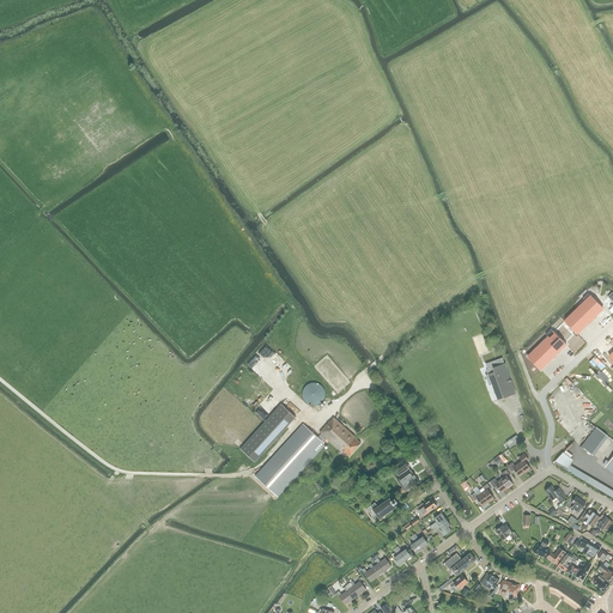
[(565,321),(577,334),(604,309),(590,296),(577,308),(565,321)]
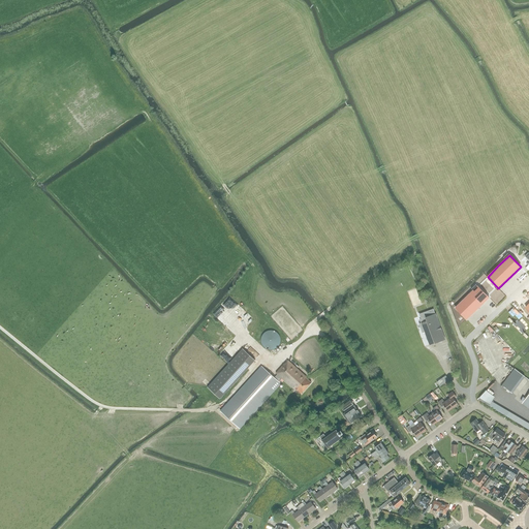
[(477,286),(456,308),(466,319),(489,298),(477,286)]
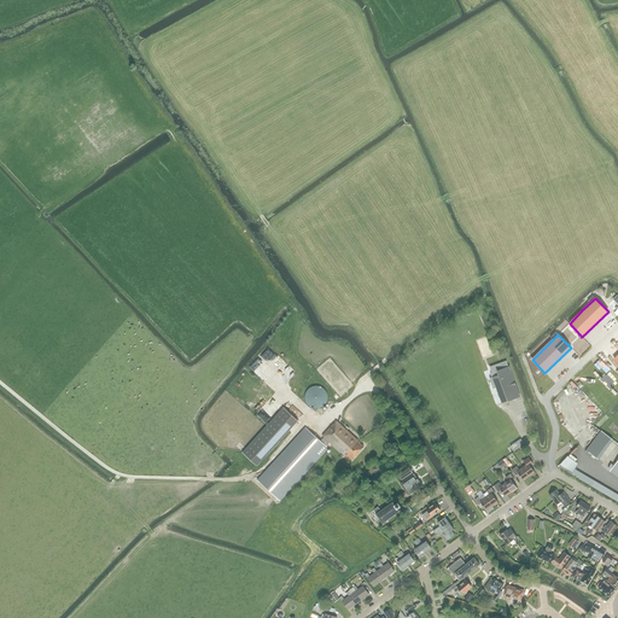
[(611,368),(601,359),(594,365),(596,367),(599,365),(606,373),(611,368)]
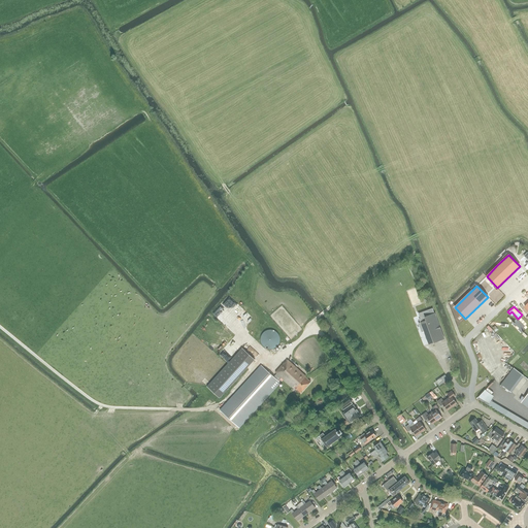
[(427,339),(429,344),(434,342),(438,341),(440,340),(444,338),(435,314),(434,314),(432,308),(419,314),(421,319),(420,320),(421,323),(419,324),(422,332),(424,331),(426,337),(426,339),(427,339)]
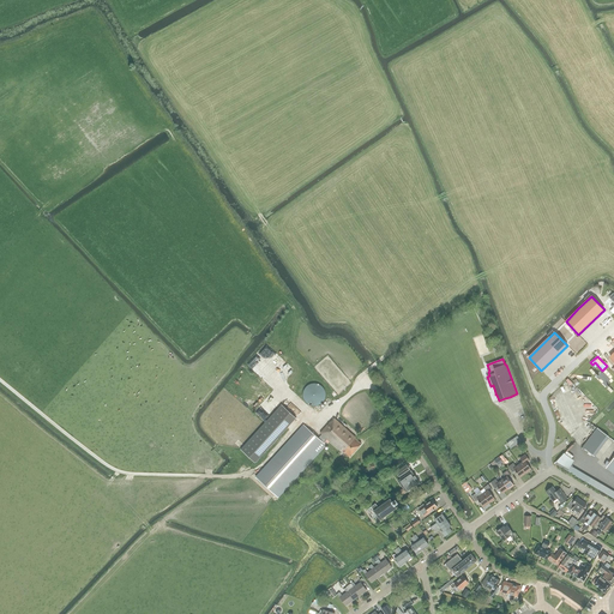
[(307,404),(309,405),(312,405),(314,407),(317,405),(318,405),(320,404),(321,403),(323,402),(324,401),(325,399),(325,397),(326,396),(325,393),(325,391),(324,390),(324,387),(321,386),(320,385),(319,384),(317,384),(315,384),(313,384),(312,384),(309,384),(308,385),(307,386),(306,387),(305,390),(304,391),(304,393),(304,396),(304,398),(305,401),(306,402),(307,404)]
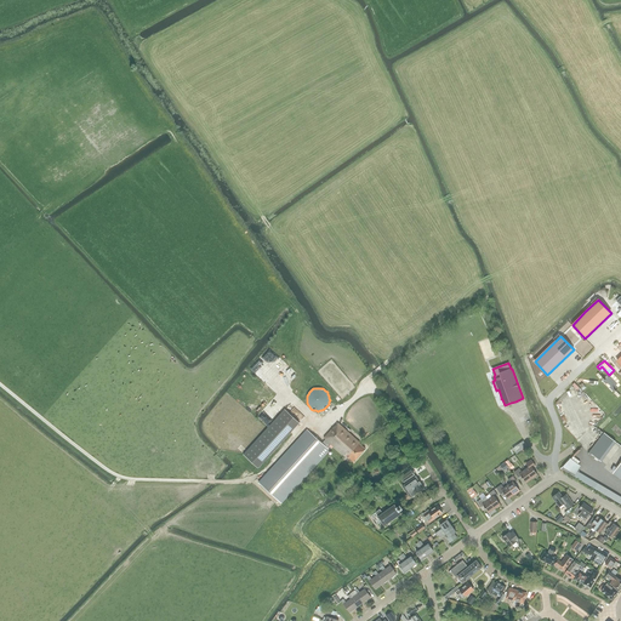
[(300,423),(284,409),(244,454),(258,468),(300,423)]
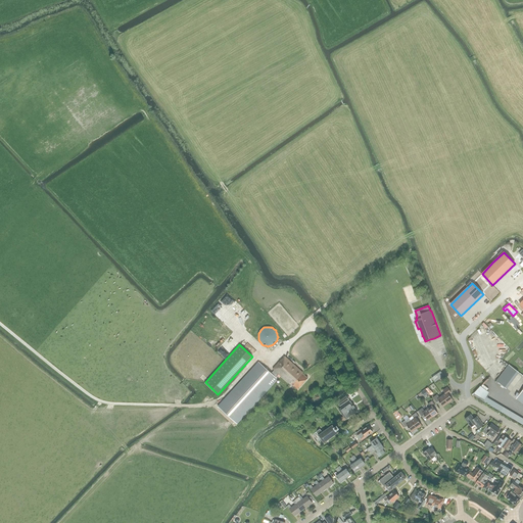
[(278,379),(281,376),(290,384),(291,383),(298,389),(307,378),(302,374),(303,373),(285,357),(282,360),(273,369),(275,370),(272,374),(258,362),(218,407),(234,421),(237,424),(245,415),(278,379)]
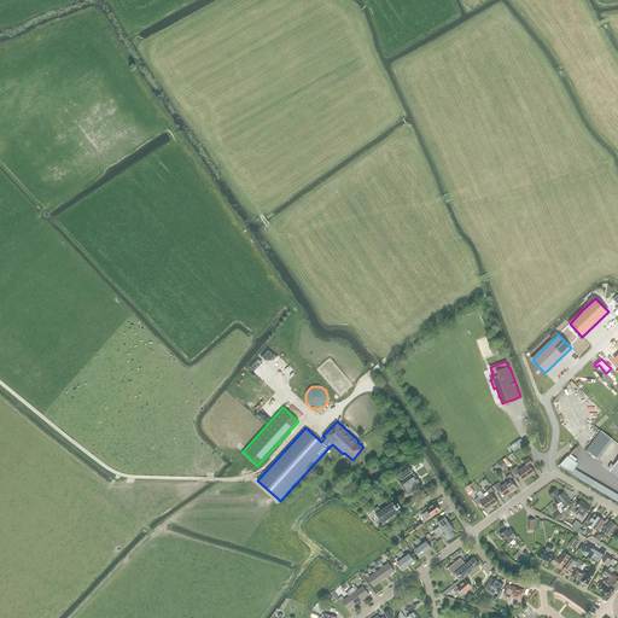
[(613,439),(601,431),(587,450),(599,459),(613,439)]
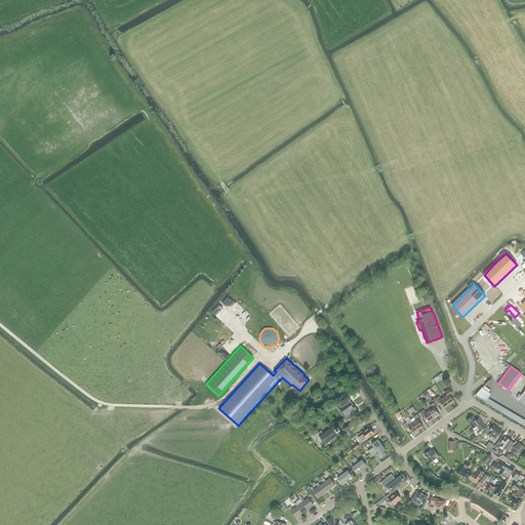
[(437,384),(446,377),(442,373),(434,379),(437,384)]
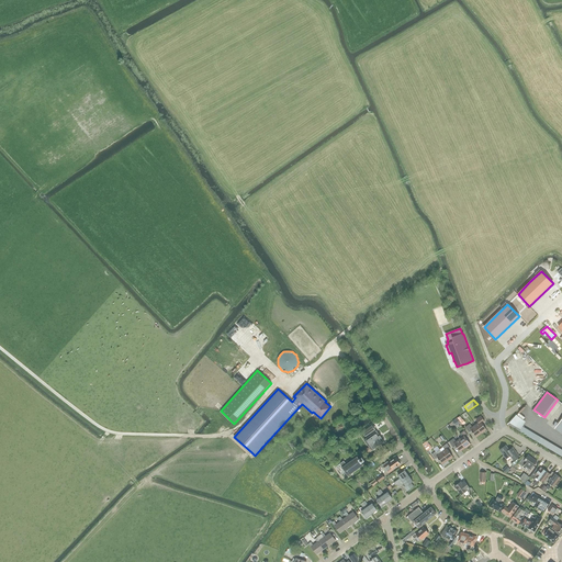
[(516,414),(507,424),(561,456),(561,453),(521,429),(526,422),(516,414)]
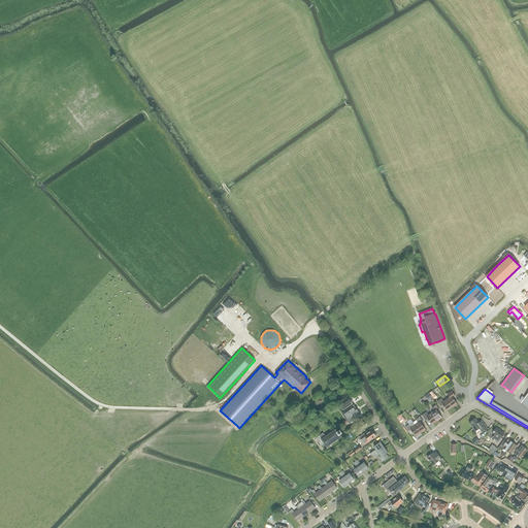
[(447,399),(452,407),(457,403),(453,398),(456,396),(452,391),(448,394),(450,397),(447,399)]
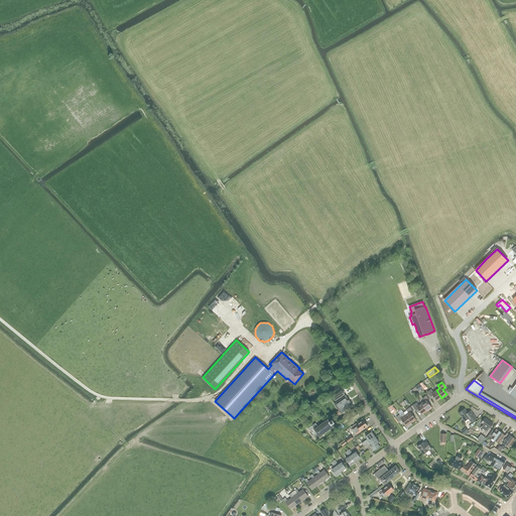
[(437,401),(441,398),(436,390),(433,392),(431,389),(427,392),(430,397),(432,395),(437,401)]
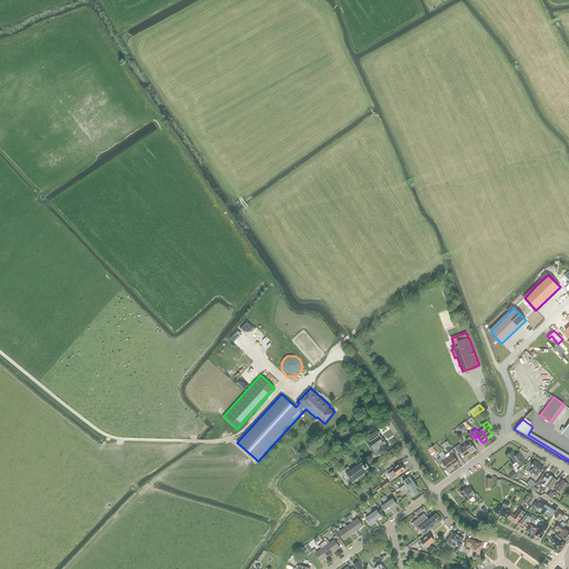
[(376,440),(380,437),(380,436),(380,435),(379,433),(380,433),(379,431),(378,432),(377,430),(367,438),(370,442),(375,439),(376,440)]
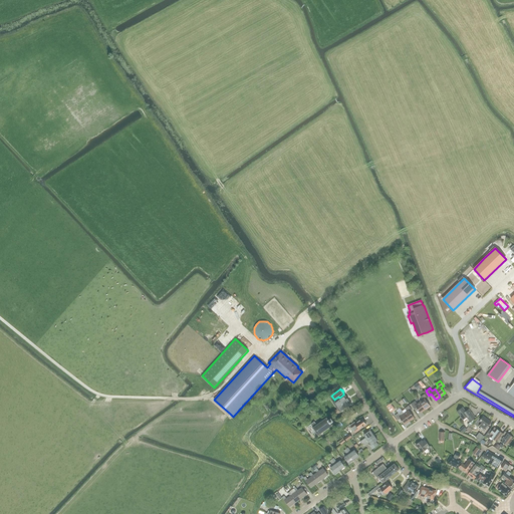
[(420,402),(426,410),(430,406),(426,400),(428,399),(425,394),(421,397),(423,400),(420,402)]
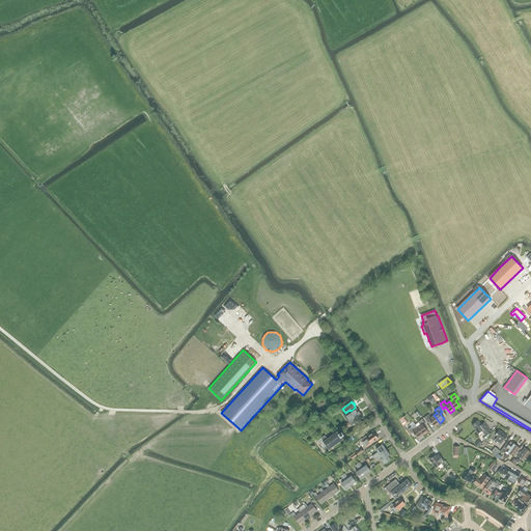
[(356,408),(355,408),(351,411),(344,416),(350,423),(347,424),(350,427),(363,418),(363,417),(360,414),(361,413),(359,411),(359,412),(356,408)]
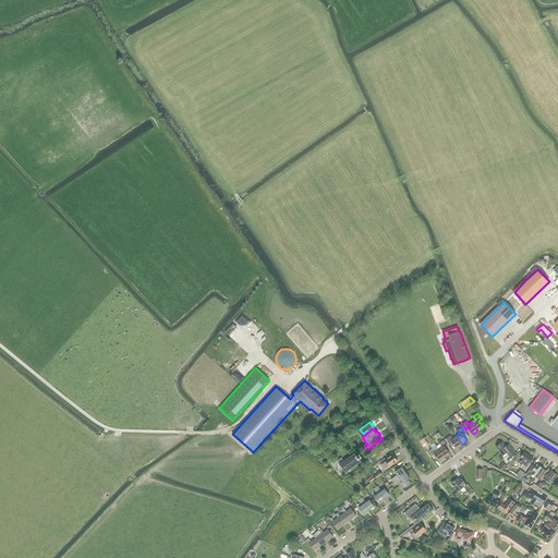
[(457,448),(462,445),(456,436),(453,438),(450,435),(446,438),(450,444),(452,443),(457,448)]
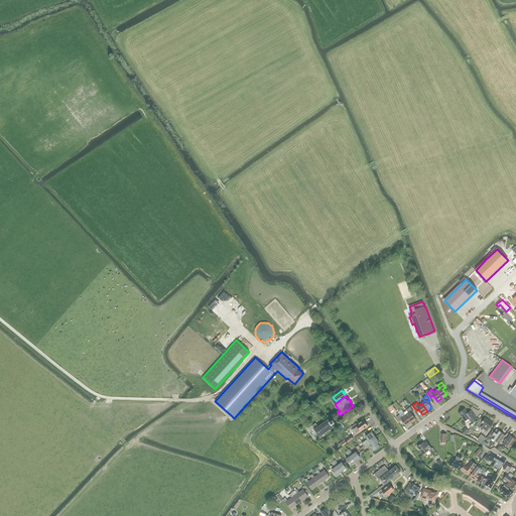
[(390,411),(392,414),(396,411),(392,405),(388,407),(391,411),(390,411)]
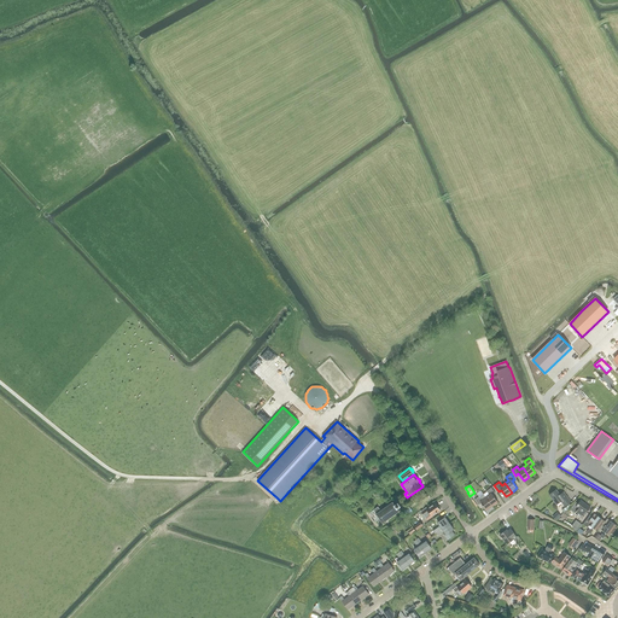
[(487,493),(484,495),(493,506),(499,502),(493,495),(495,493),(491,488),(487,491),(487,493)]
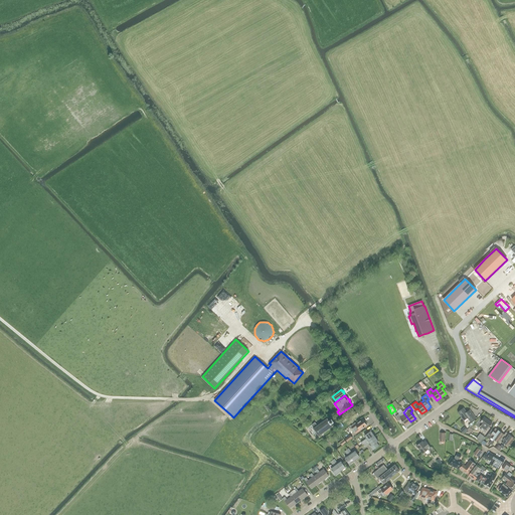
[(468,414),(464,408),(458,412),(464,420),(468,417),(471,421),(476,418),(471,412),(468,414)]
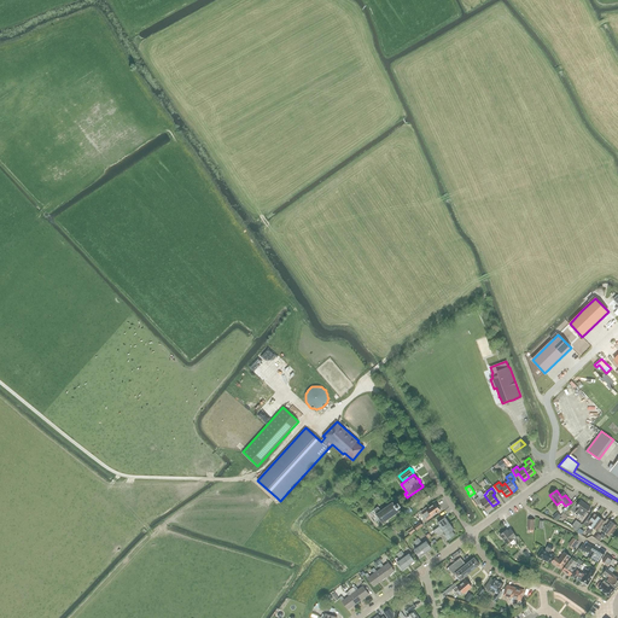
[(423,503),(431,497),(427,493),(420,499),(423,503)]
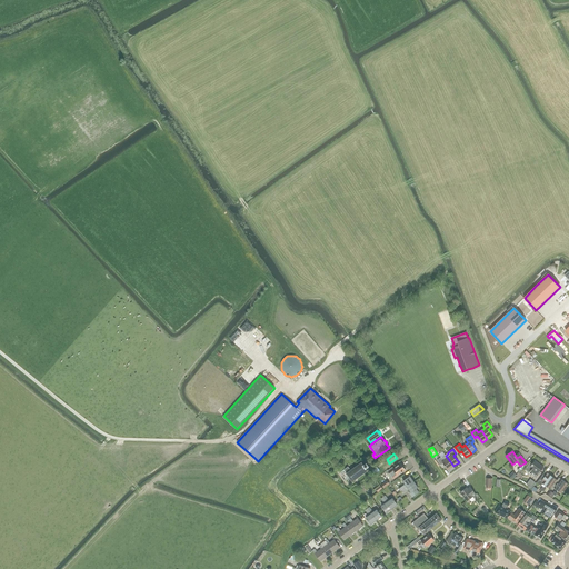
[(453,466),(446,456),(442,458),(441,457),(437,460),(441,466),(443,463),(448,470),(453,466)]
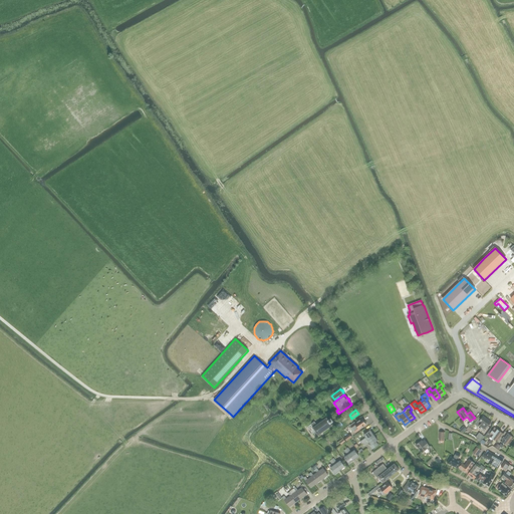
[(483,417),(481,420),(479,418),(475,424),(479,427),(484,431),(487,428),(491,422),(483,417)]
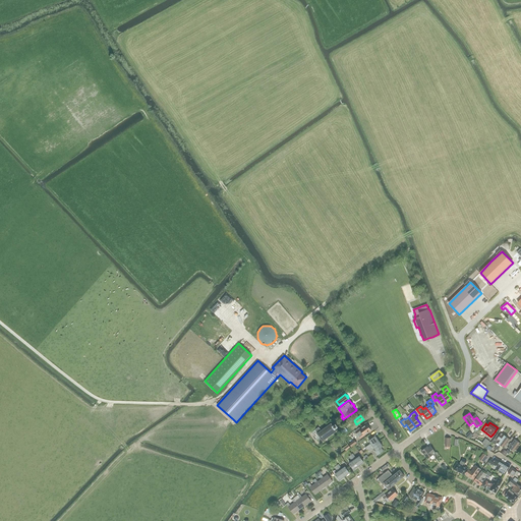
[(314,437),(316,440),(320,438),(323,441),(337,430),(335,428),(338,426),(336,424),(333,425),(332,423),(321,430),(321,429),(319,427),(311,432),(314,437)]
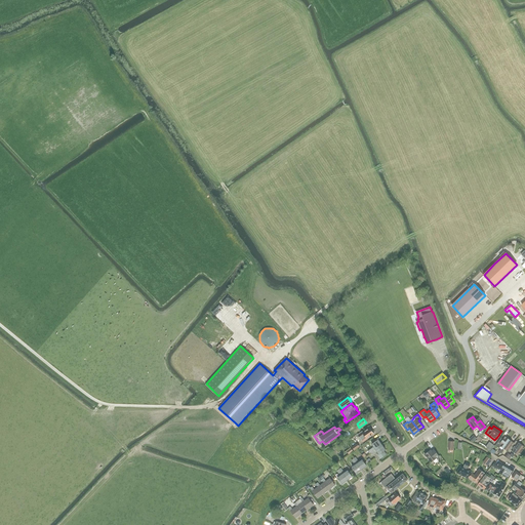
[(367,438),(373,434),(369,428),(363,433),(362,431),(358,435),(361,438),(365,435),(367,439),(367,438)]
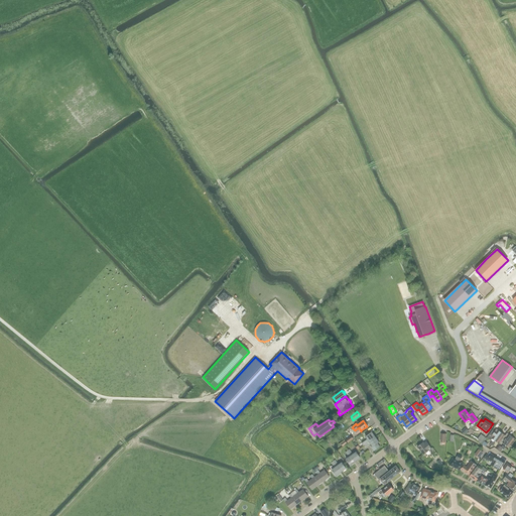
[(494,439),(495,440),(498,436),(501,432),(497,428),(495,431),(493,429),(487,437),(491,440),(492,438),(494,439)]
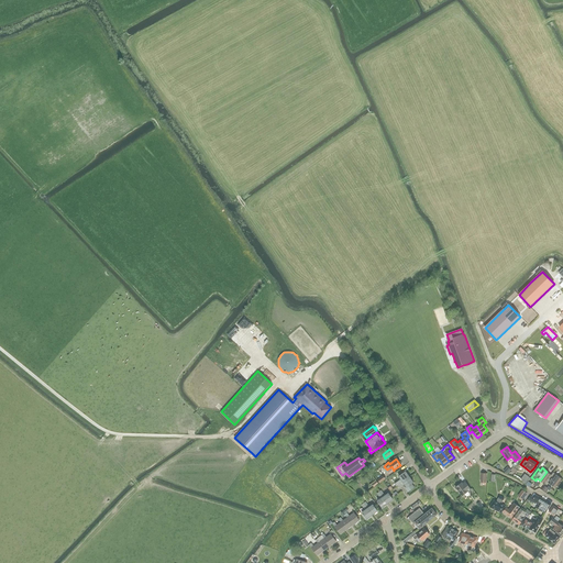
[(399,487),(405,484),(411,478),(406,472),(399,476),(401,479),(396,483),(399,487)]
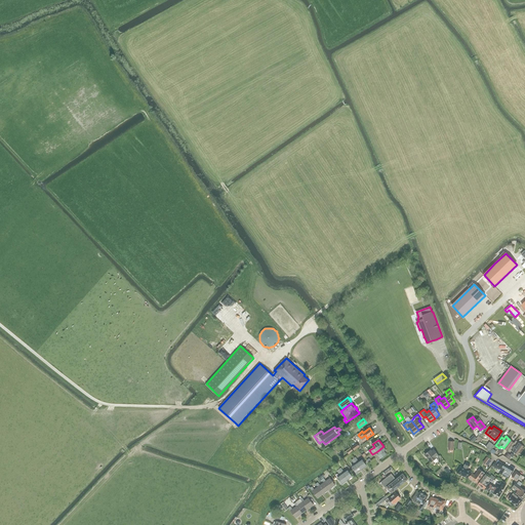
[(508,451),(510,449),(514,443),(510,440),(507,444),(503,448),(508,451)]
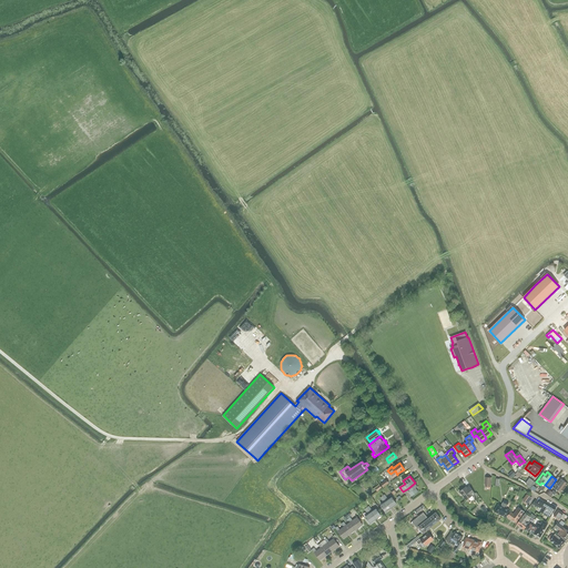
[(551,486),(556,489),(564,480),(558,476),(556,479),(551,486)]
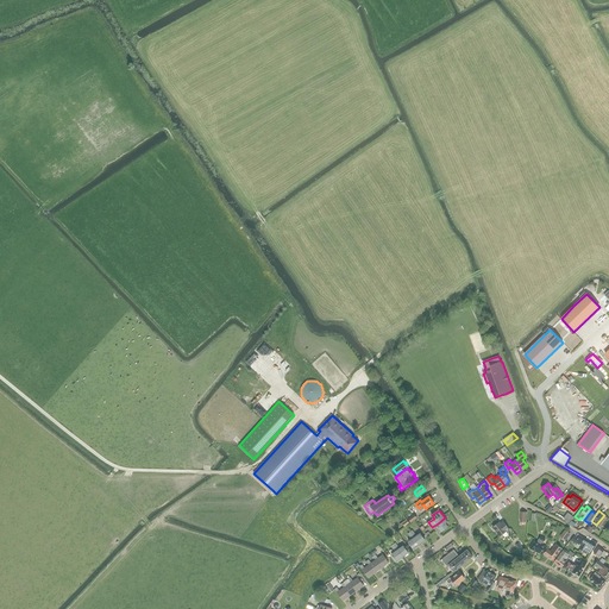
[(575,518),(569,513),(564,518),(570,522),(575,518)]
